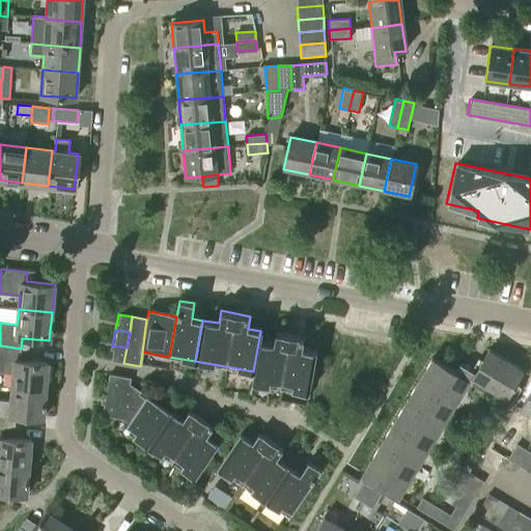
[(260,331),(253,371),(251,382),(309,392),(316,353),(302,351),(304,339),(275,334),(273,344),(260,342),(262,331),(260,331)]
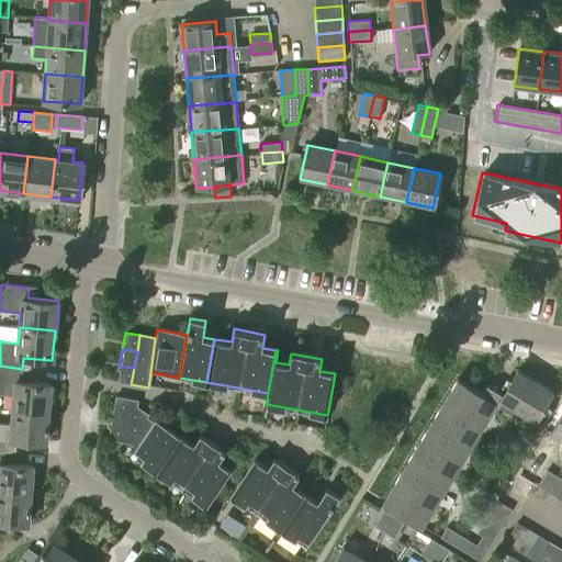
[(47,413),(51,385),(21,382),(22,369),(0,366),(0,394),(14,396),(13,409),(47,413)]
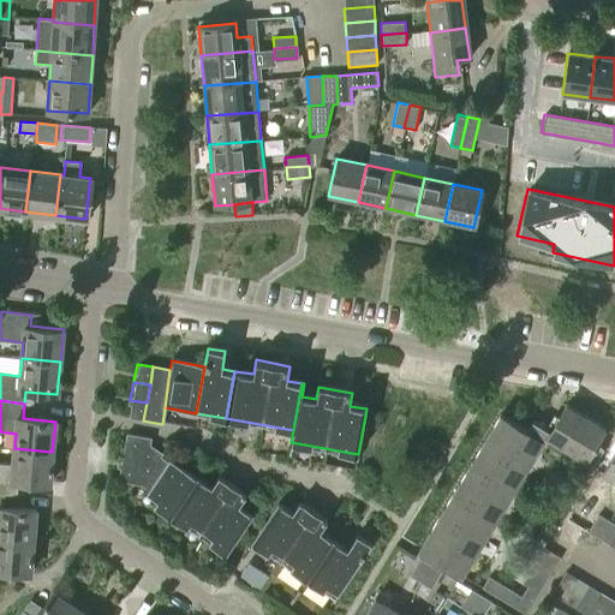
[(127,418),(143,421),(147,402),(130,400),(127,418)]
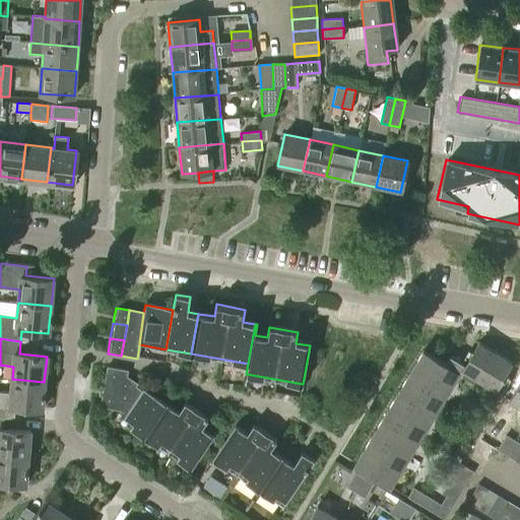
[(504,376),(511,365),(478,344),(465,366),(451,356),(445,366),(424,352),(410,375),(443,395),(457,372),(461,375),(463,371),(502,394),(510,380),(504,376)]
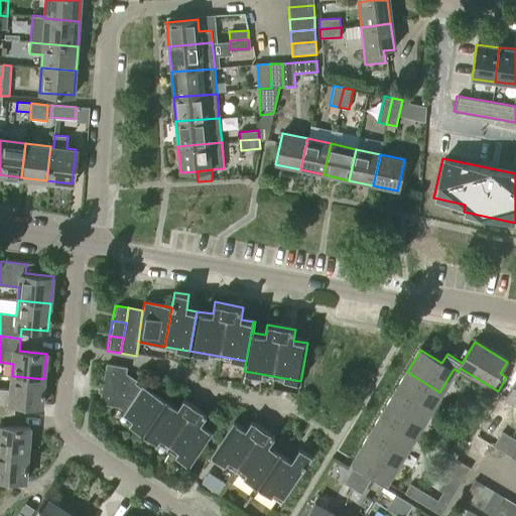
[(123,411),(139,388),(123,378),(124,369),(104,365),(98,403),(116,407),(123,411)]
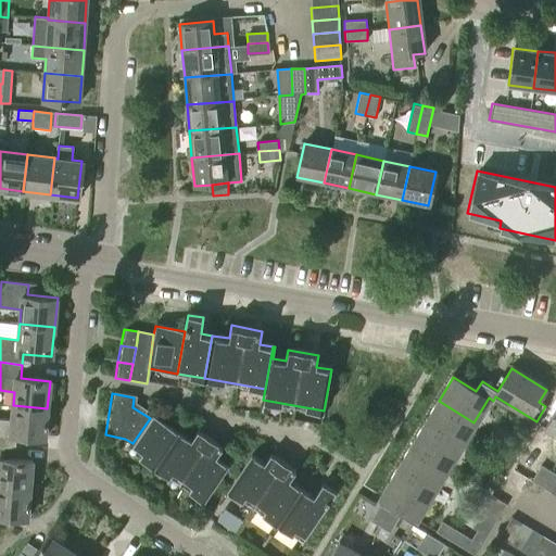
[(459,446),(474,422),(439,401),(424,425),(459,446)]
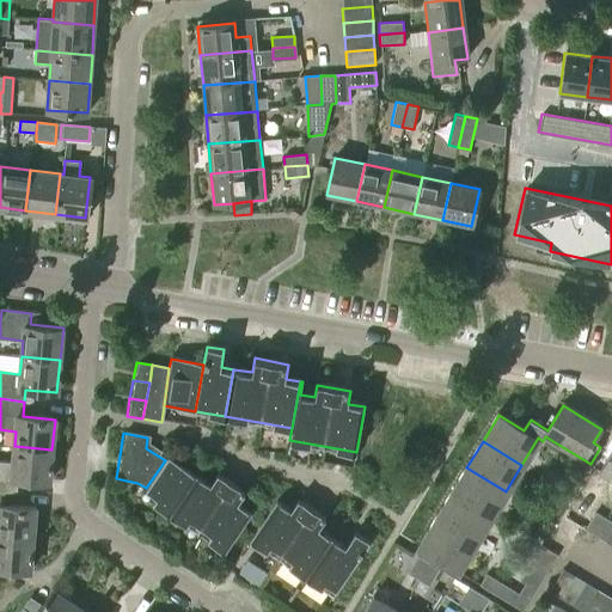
[(48,482),(51,450),(14,446),(12,464),(0,461),(0,490),(4,491),(16,493),(17,479),(48,482)]
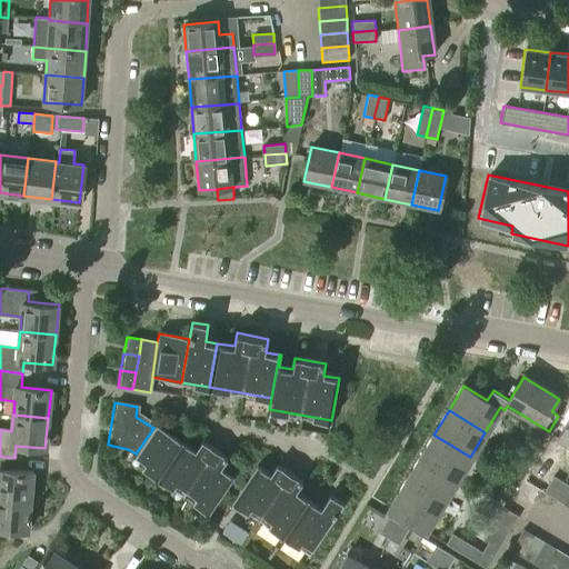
[(568,447),(568,420),(558,440),(568,447)]
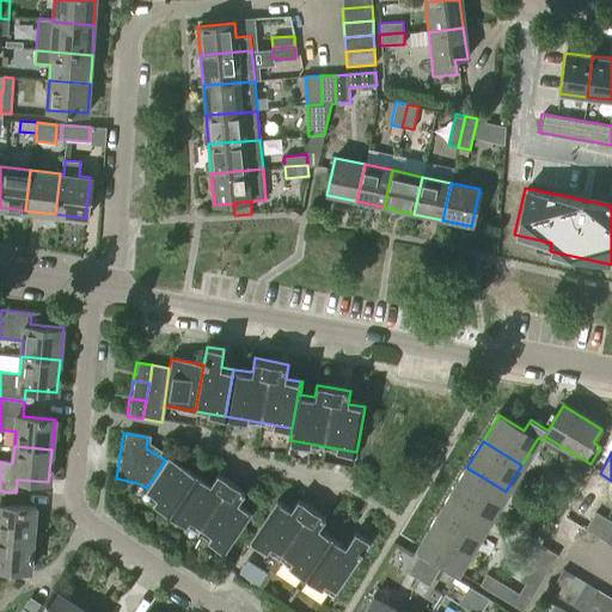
[(166,515),(193,475),(167,458),(165,460),(146,488),(139,497),(166,515)]
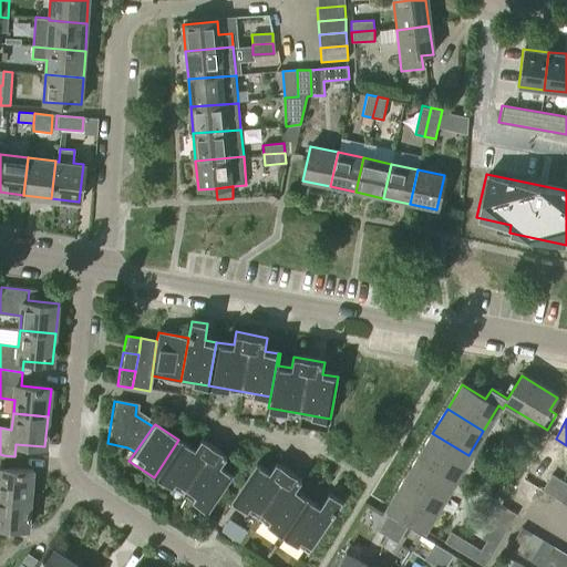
[(453,480),(468,455),(432,433),(416,459),(453,480)]
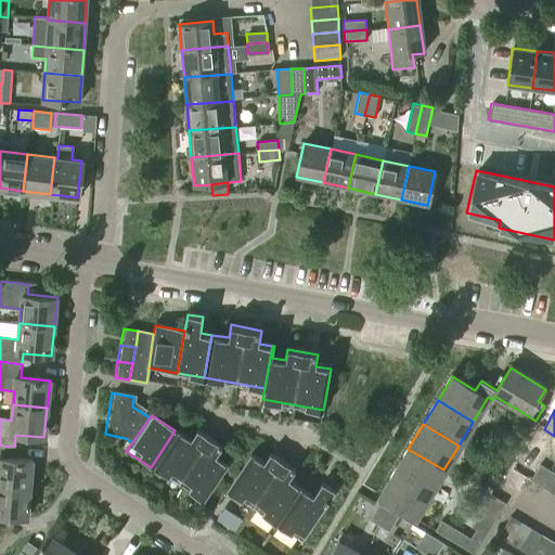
[(189,440),(175,430),(151,467),(176,483),(206,438),(195,431),(189,440)]
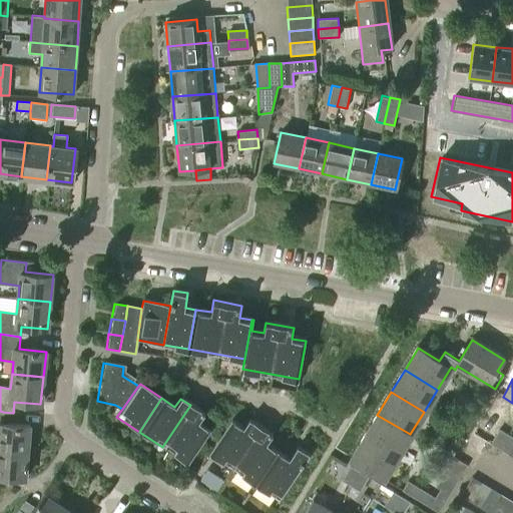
[(186,463),(208,431),(197,423),(203,414),(190,405),(162,447),(186,463)]
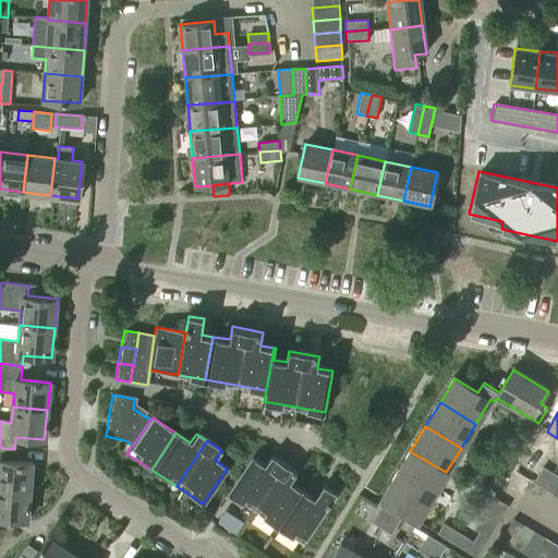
[(3,448),(0,447),(0,488),(29,492),(32,464),(2,461),(3,448)]
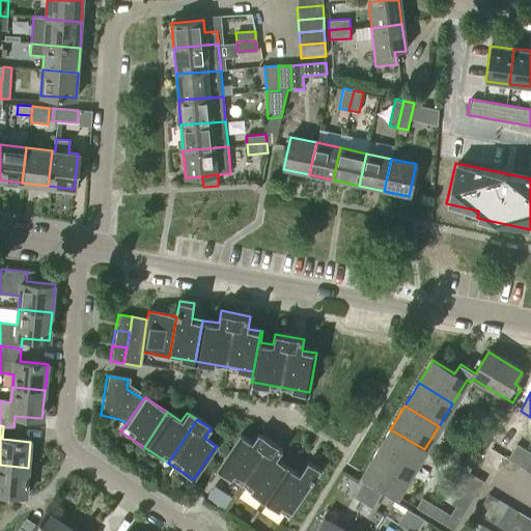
[(410,473),(424,449),(390,429),(376,452),(410,473)]
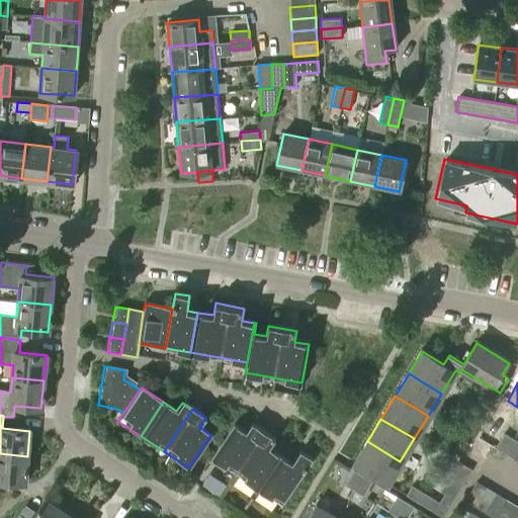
[(245,432),(233,424),(210,457),(233,472),(260,432),(250,425),(245,432)]
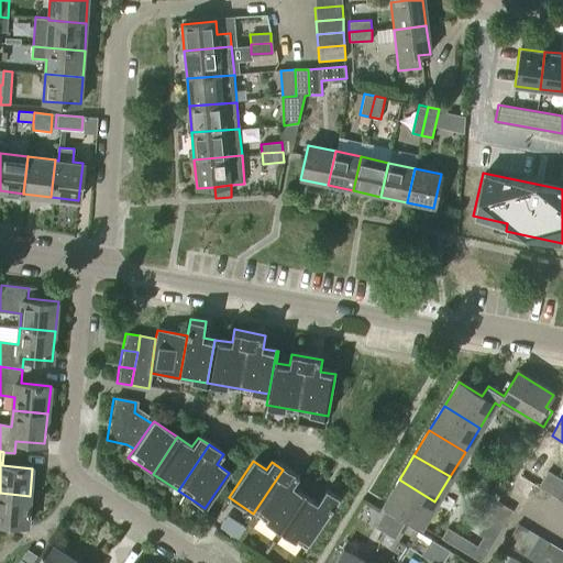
[(278,531),(302,495),(291,487),(297,478),(283,470),(253,514),(278,531)]
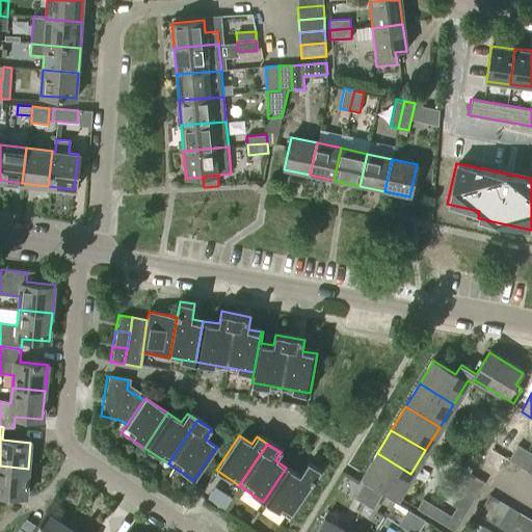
[(519,468),(527,453),(517,447),(508,461),(519,468)]
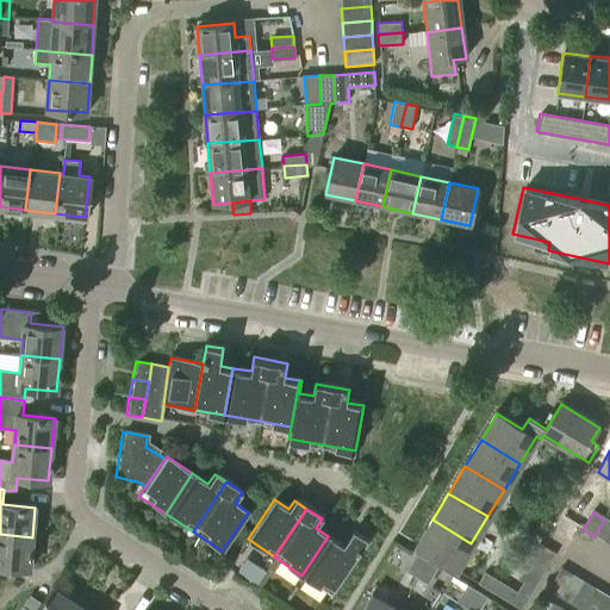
[(455,570),(471,543),(433,520),(416,546),(455,570)]
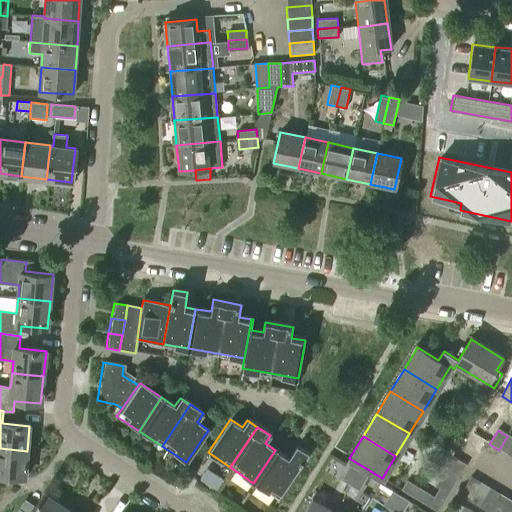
[(511,438),(507,436),(499,450),(511,458),(511,438)]
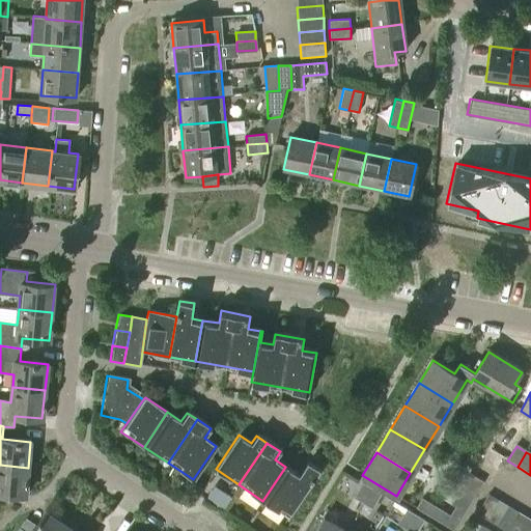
[(286,516),(317,471),(307,463),(299,475),(285,467),(262,501),(286,516)]
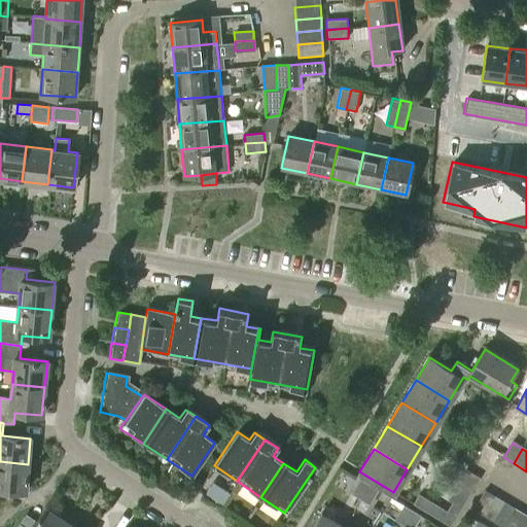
[(28,464),(0,461),(0,489),(25,492),(28,464)]
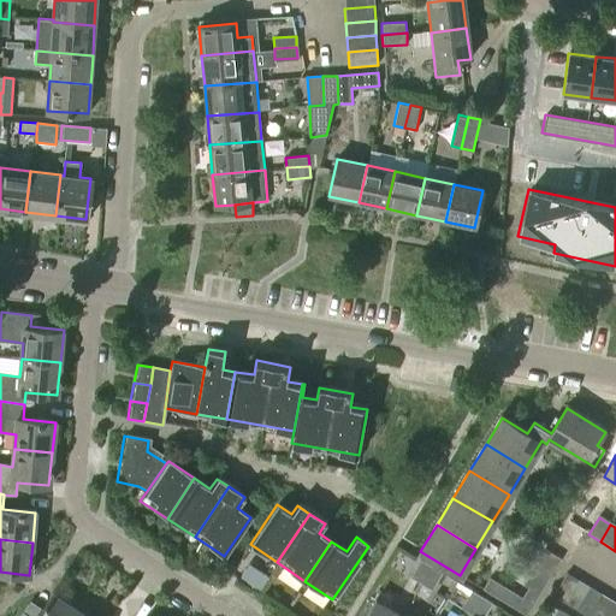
[(544,550),(540,557),(556,567),(561,560),(544,550)]
